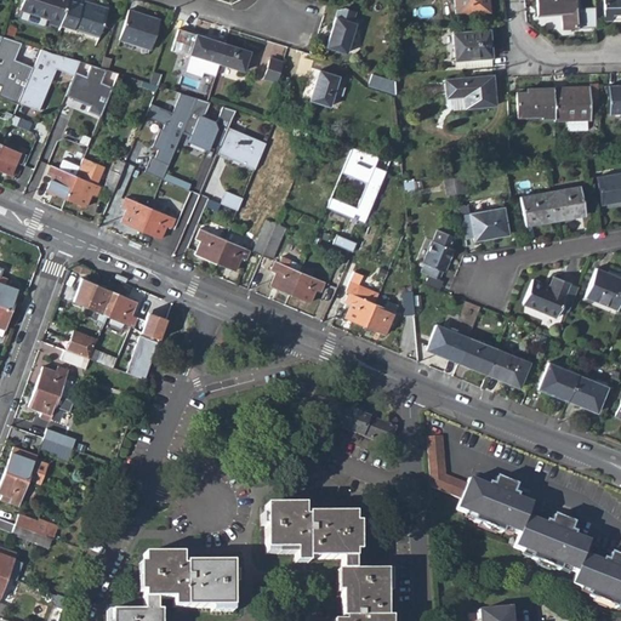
[(50,17),(62,21),(68,0),(23,0),(21,9),(22,10),(20,18),(44,26),(46,17),(49,18),(50,18),(50,17)]
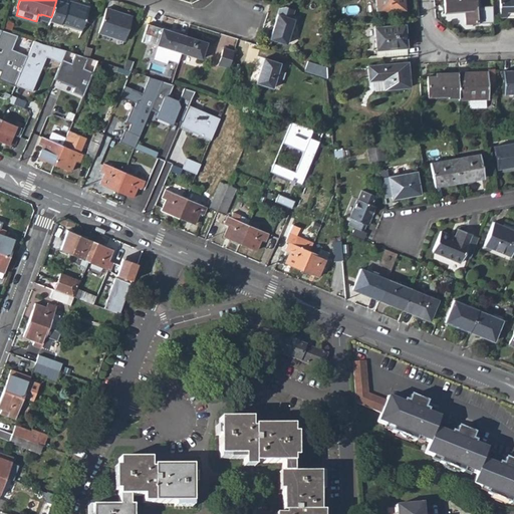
[(67,0),(67,2),(61,0),(56,0),(51,17),(50,21),(61,24),(62,22),(83,28),(90,7),(75,2),(75,1),(72,0),(67,0)]
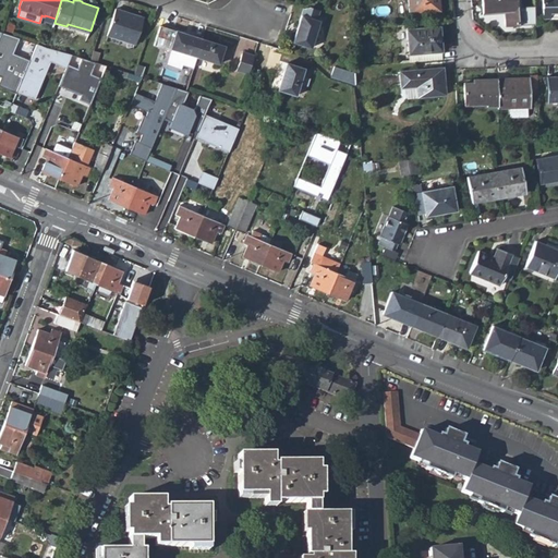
[(407,0),(409,13),(437,10),(436,0),(407,0)]
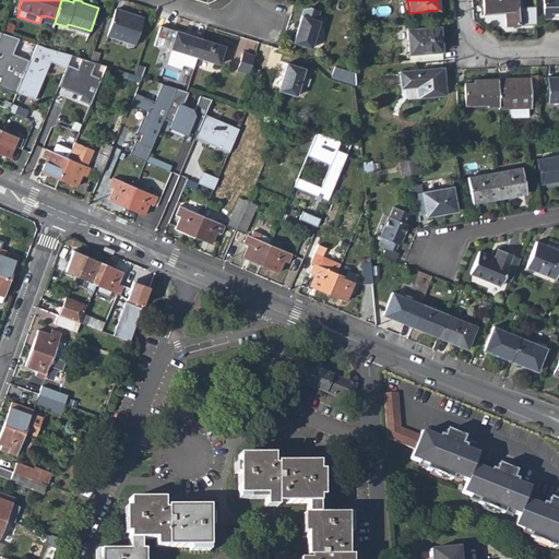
[(483,0),(484,14),(504,13),(506,24),(528,23),(527,6),(521,6),(520,0),(483,0)]
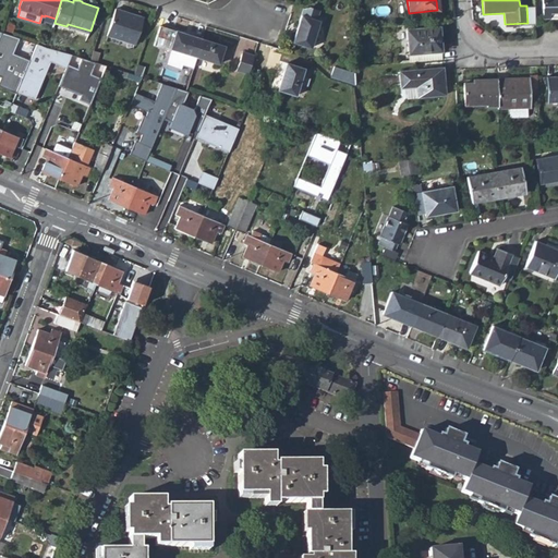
[(557,0),(541,0),(542,17),(557,15),(557,0)]
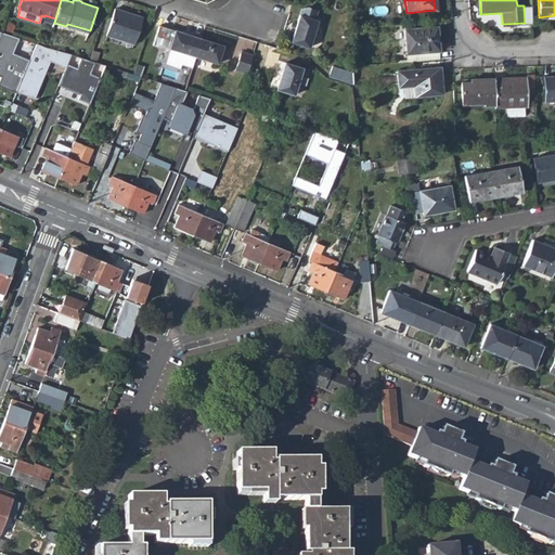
[(115,10),(106,36),(133,44),(142,17),(115,10)]
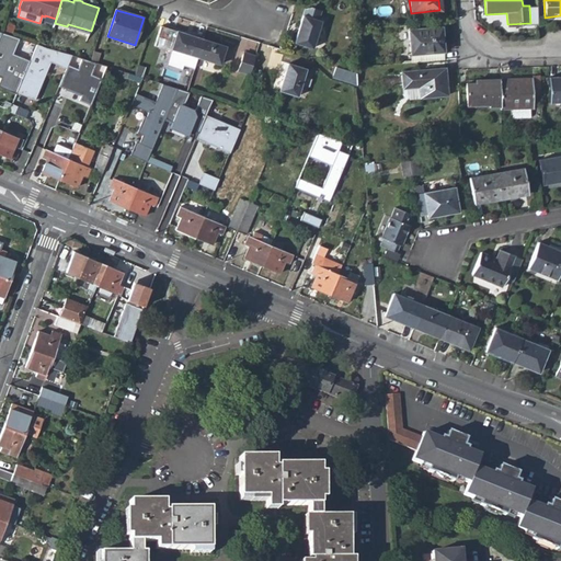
[(304,14),(295,43),(312,48),(321,20),(304,14)]
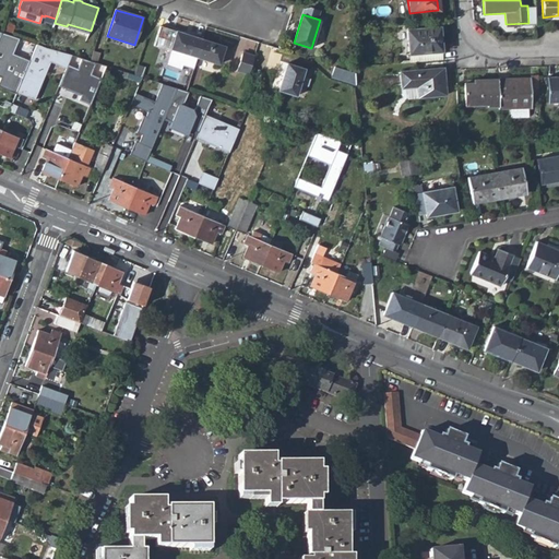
[(438,26),(406,30),(408,61),(416,60),(416,52),(440,50),(438,26)]
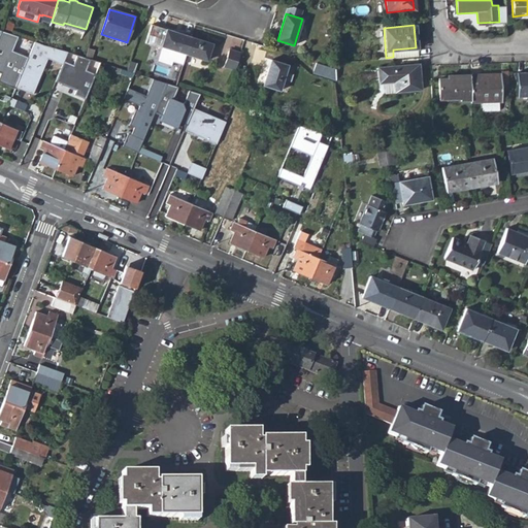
[(161,45),(187,54),(192,37),(151,26),(144,44),(160,48),(161,45)]
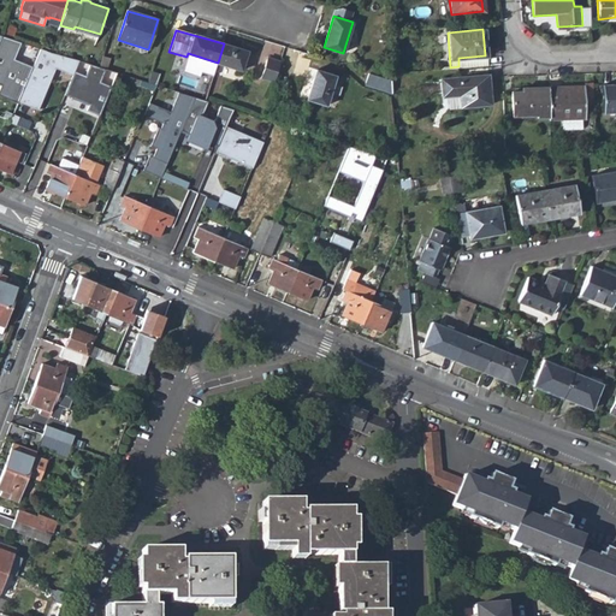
[(18,100),(33,64),(15,58),(22,41),(3,35),(0,39),(0,83),(1,83),(0,84),(0,94),(17,101),(18,100)]
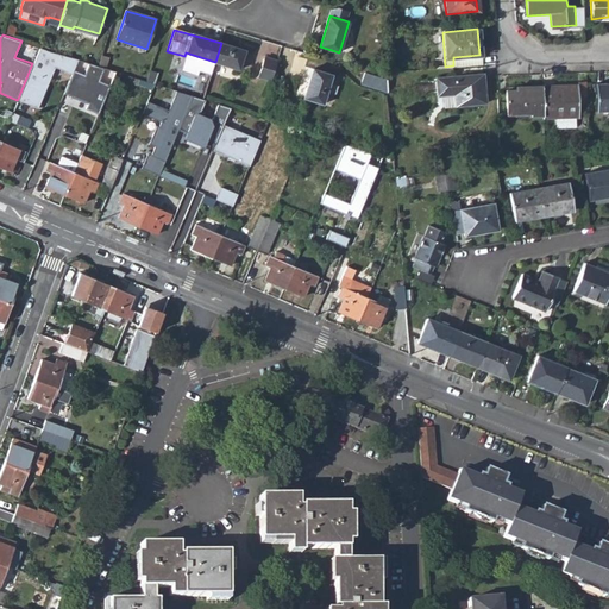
[(244,50),(221,43),(215,62),(238,69),(244,50)]
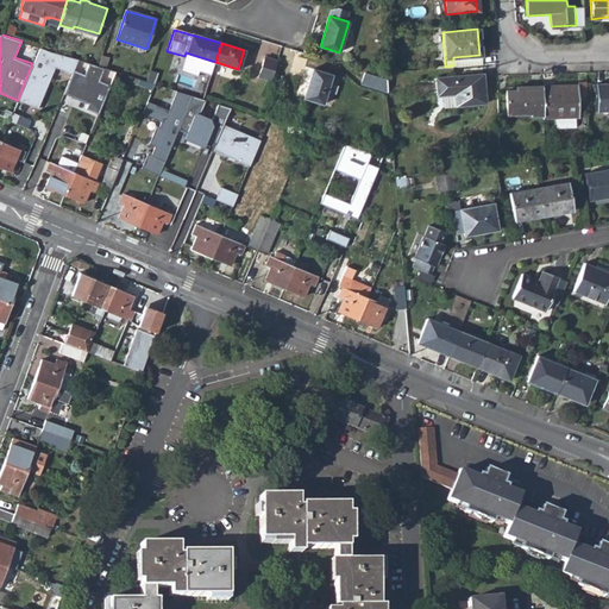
[(55,66),(71,73),(73,69),(77,58),(41,46),(39,49),(32,63),(18,99),(37,107),(55,66)]
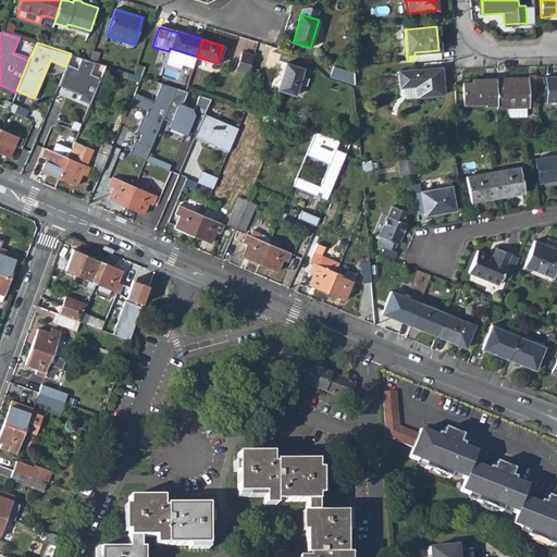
[(438,50),(415,52),(415,60),(440,58),(438,50)]
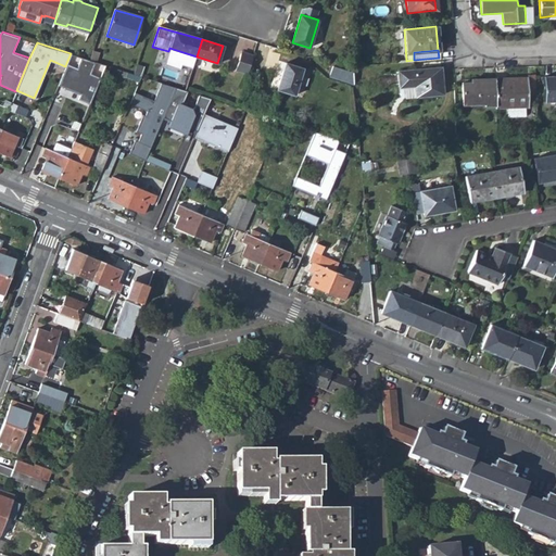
[(236,71),(247,74),(252,55),(241,52),(236,71)]
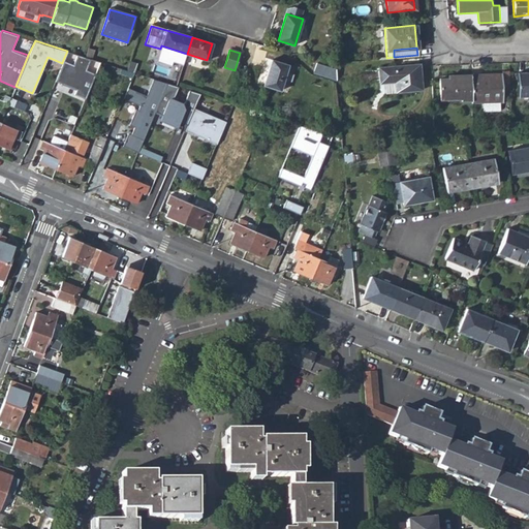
[(62,63),(55,80),(75,89),(74,93),(86,98),(96,73),(87,69),(91,58),(78,54),(73,64),(63,60),(62,63)]
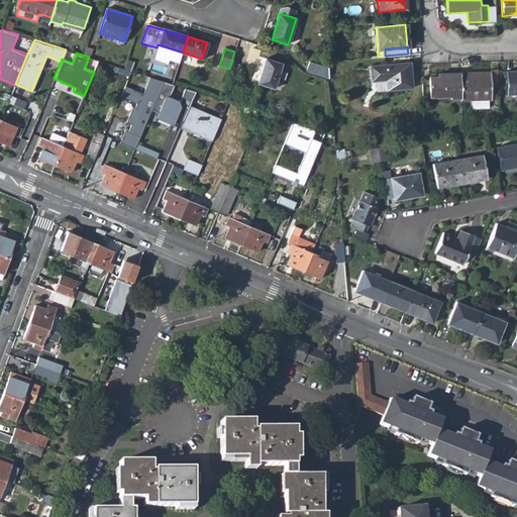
[(265,58),(256,82),(274,88),(282,63),(265,58)]
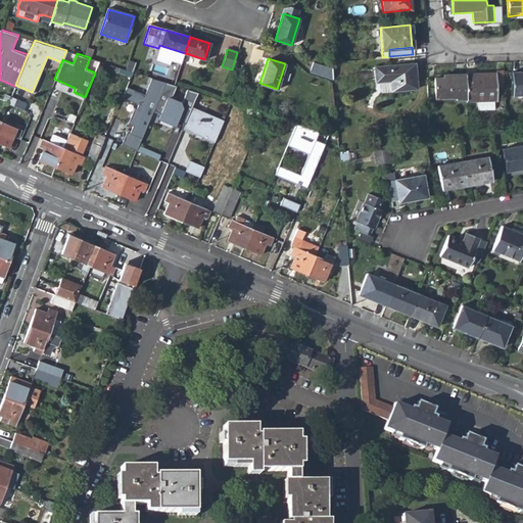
[(98,65),(131,76),(133,70),(100,60),(98,65)]
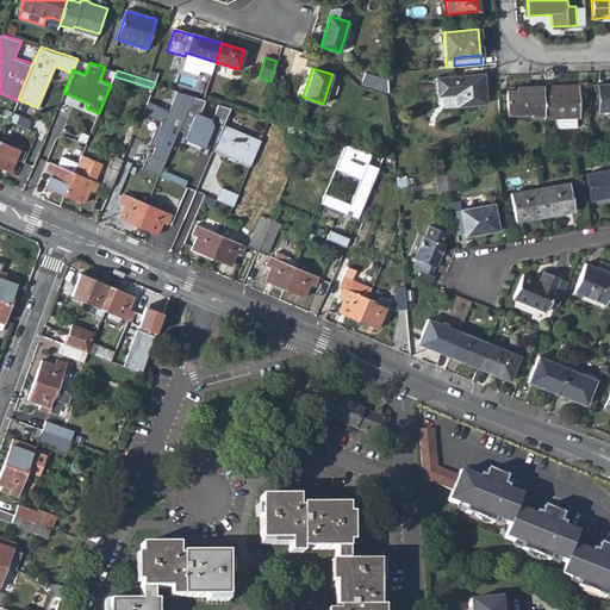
[(360,83),(386,91),(385,79),(363,72),(360,83)]
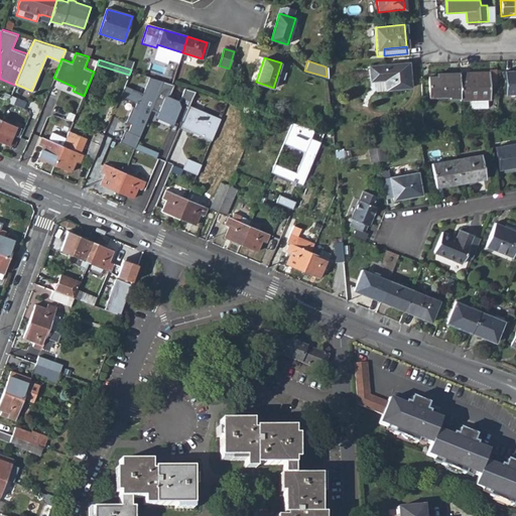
[(368,65),(370,82),(383,81),(384,90),(410,87),(408,61),(368,65)]
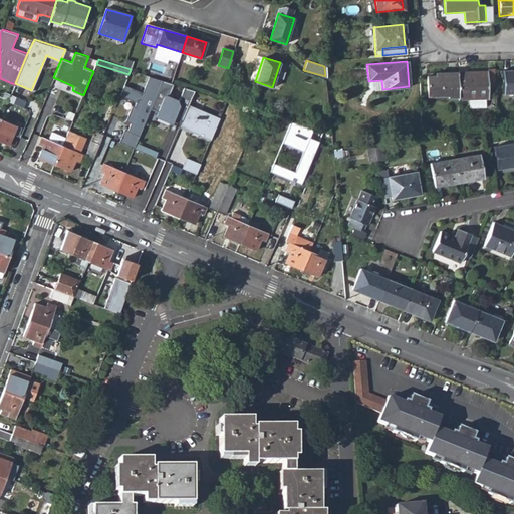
[(282,62),(277,79),(283,81),(288,64),(282,62)]
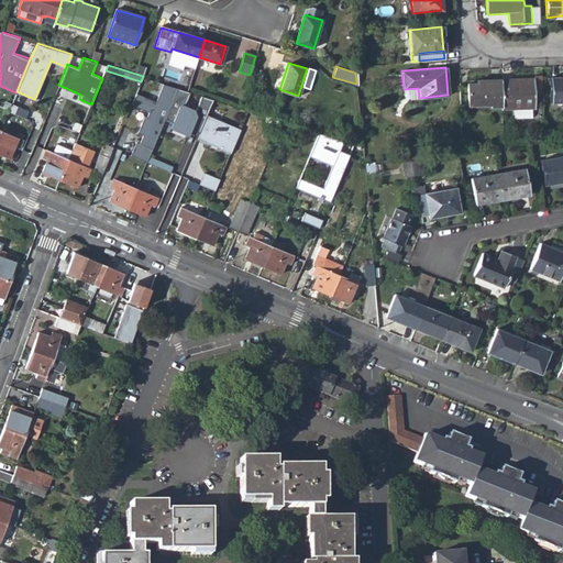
[(562,76),(550,77),(550,102),(562,101),(562,76)]
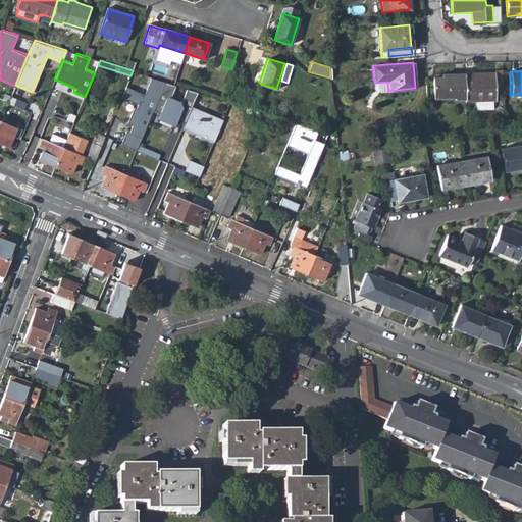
[(493,71),(464,72),(465,98),(465,100),(475,100),(491,99),(494,99),(493,71)]
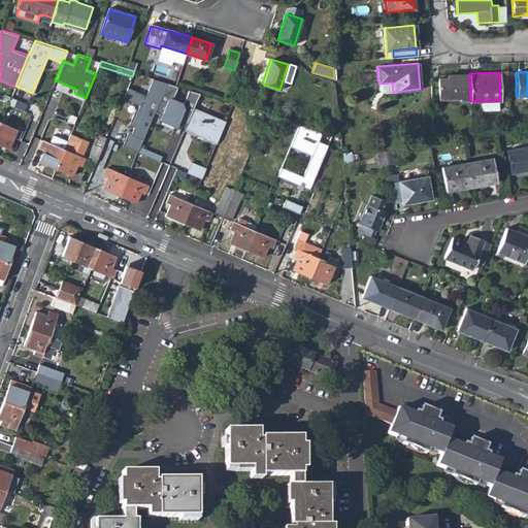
[(460,99),(470,99),(469,73),(449,74),(448,76),(439,77),(439,98),(460,97),(460,99)]
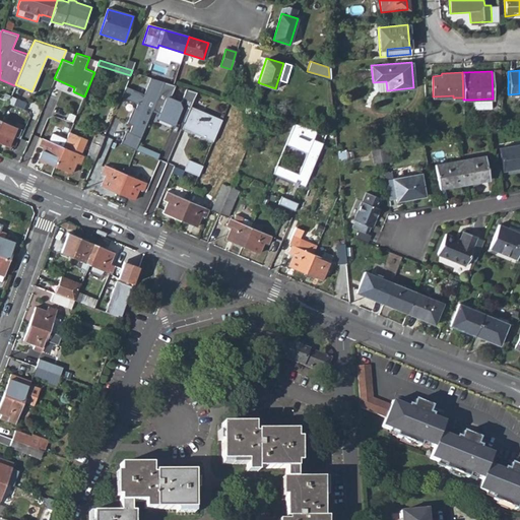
[(199,135),(211,140),(220,119),(190,106),(195,91),(187,88),(183,101),(181,102),(172,99),(176,85),(165,81),(150,77),(144,93),(130,87),(125,99),(139,104),(137,109),(133,107),(127,122),(132,124),(129,132),(126,131),(121,143),(157,158),(159,153),(137,144),(152,110),(159,113),(157,118),(174,124),(176,119),(183,122),(181,128),(194,133),(193,135),(198,137),(199,135)]
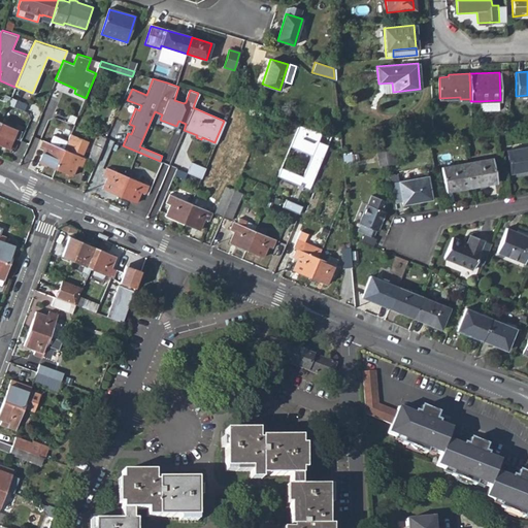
[(378,89),(384,92),(393,92),(392,83),(378,84),(378,89)]
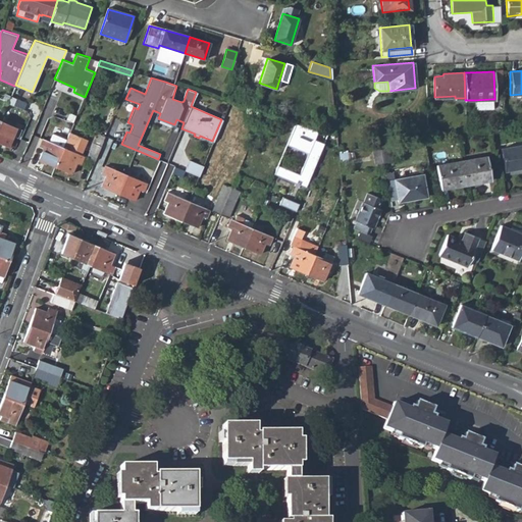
[(125,99),(131,88),(125,86),(121,97),(125,99)]
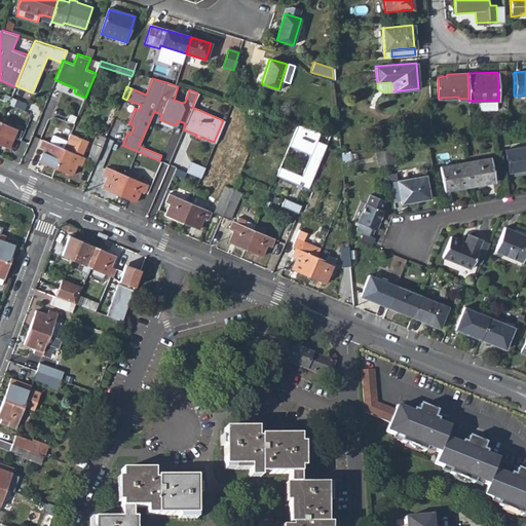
[(15,99),(10,96),(7,103),(13,105),(15,99)]
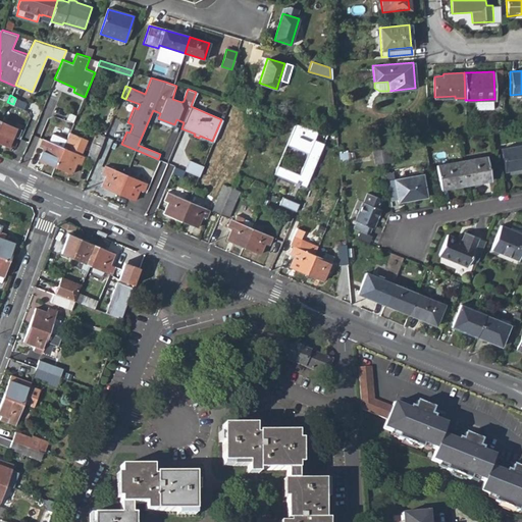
[(25,102),(15,98),(13,104),(23,109),(25,102)]
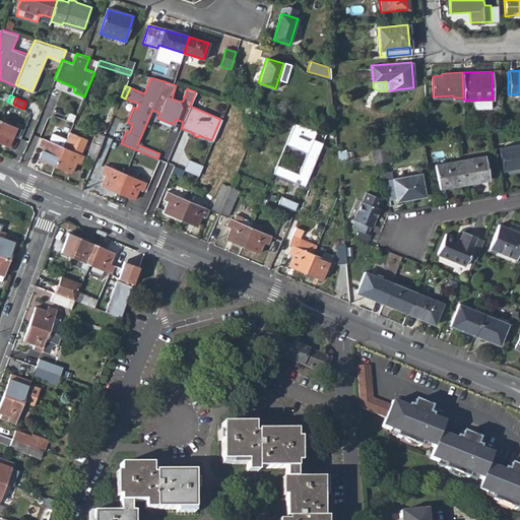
[(490,99),(473,100),(473,108),(491,107),(490,99)]
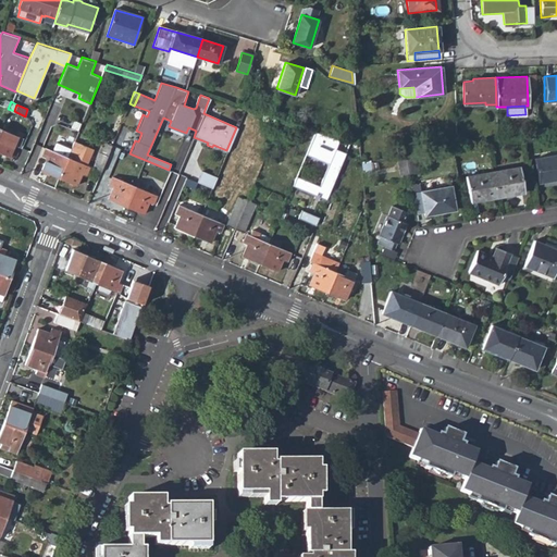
[(23,138),(0,128),(0,153),(9,157),(14,146),(19,147),(23,138)]
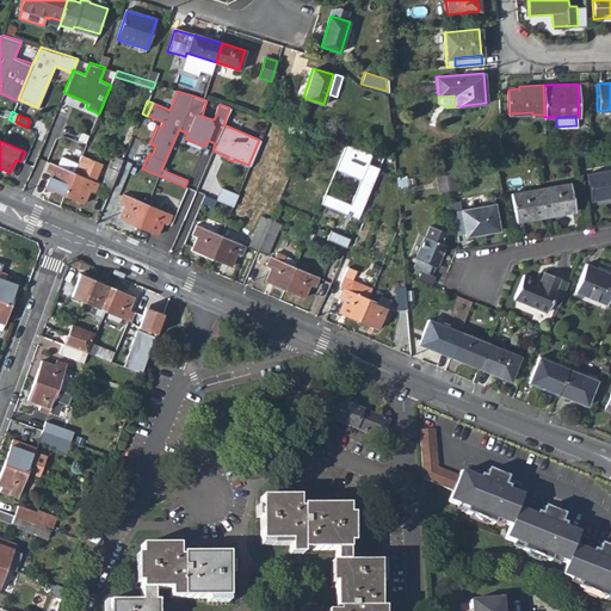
[(371,153),(344,143),(333,168),(358,179),(349,203),(323,192),(319,203),(346,214),(347,210),(351,211),(350,216),(357,218),(378,167),(368,162),(371,153)]
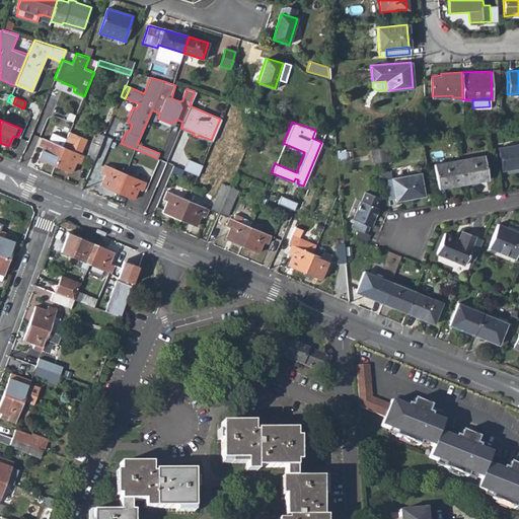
[(87,139),(69,131),(68,134),(66,139),(63,146),(55,166),(71,173),(76,163),(80,164),(83,155),(80,154),(87,139)]
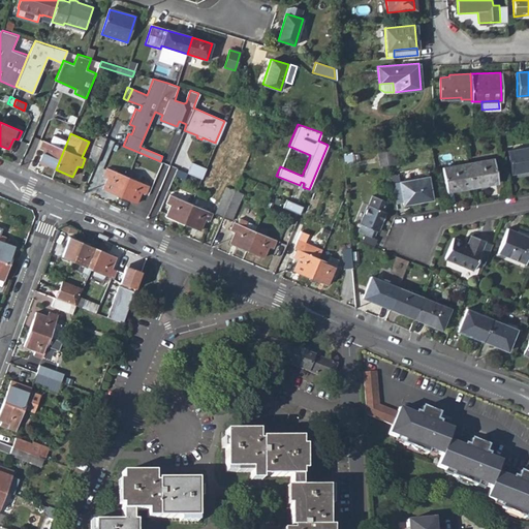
[(50,143),(64,149),(67,142),(53,135),(50,143)]
